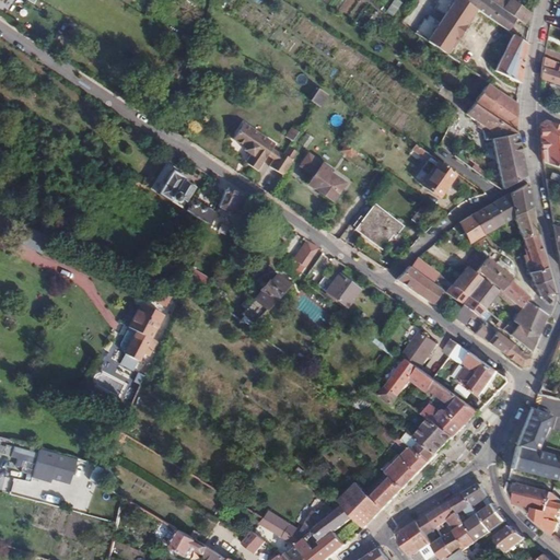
[(454,0),(427,42),(461,65),(469,51),(454,41),(463,26),(479,37),(490,20),(465,3),(461,0),(454,0)]
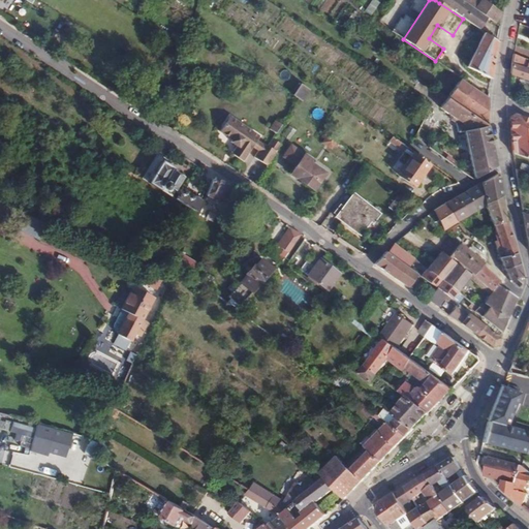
[(441,0),(439,3),(463,19),(484,33),(491,21),(460,0),(441,0)]
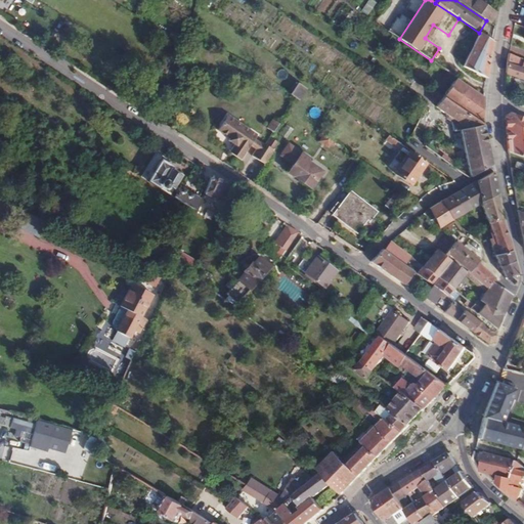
[(476,0),(455,0),(486,20),(489,24),(496,13),(476,0)]
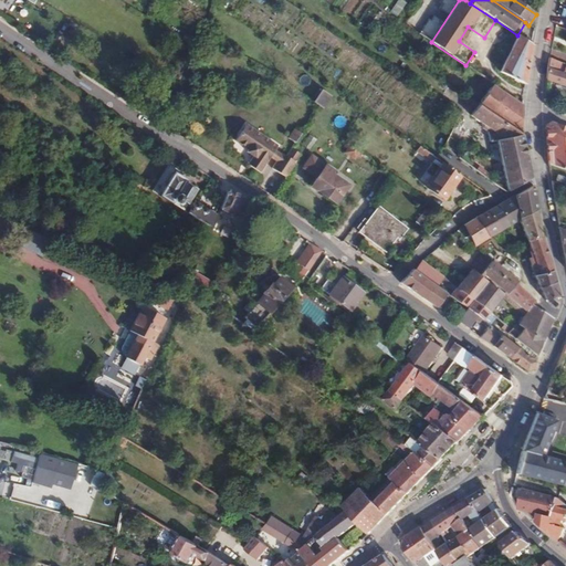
[(499,73),(524,84),(531,44),(517,35),(499,73)]
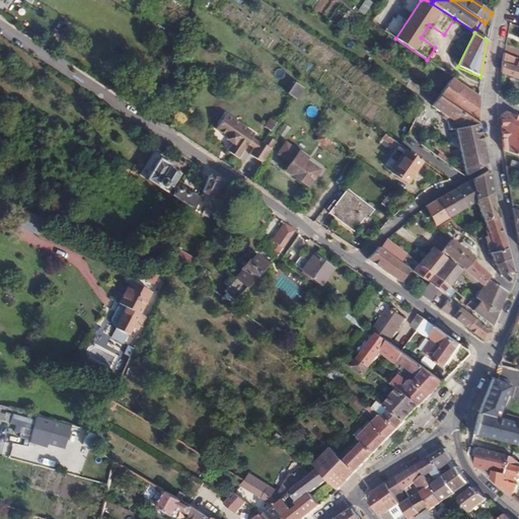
[(518,60),(503,53),(501,73),(518,78),(518,60)]
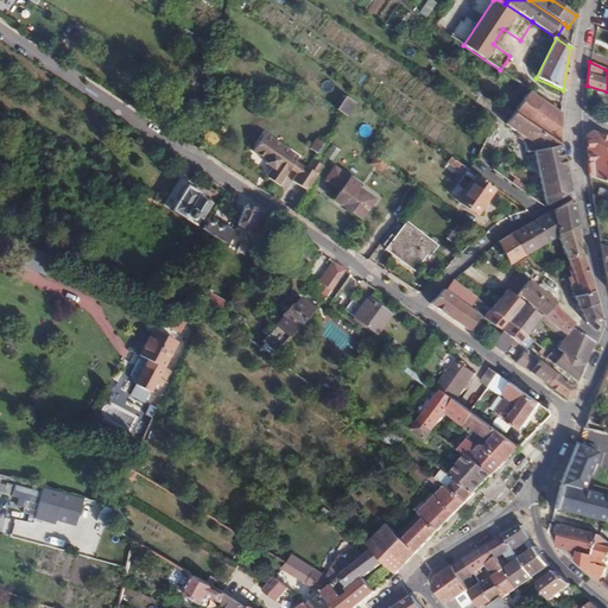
[(529,93),(514,112),(561,143),(562,144),(562,116),(529,93)]
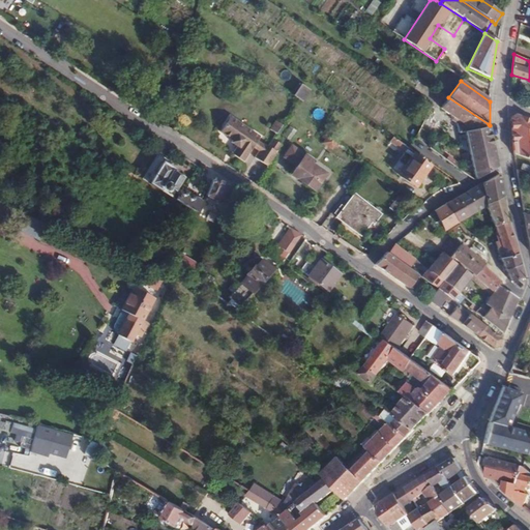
[(300,85),(293,95),(298,99),(301,100),(308,90),(300,85)]
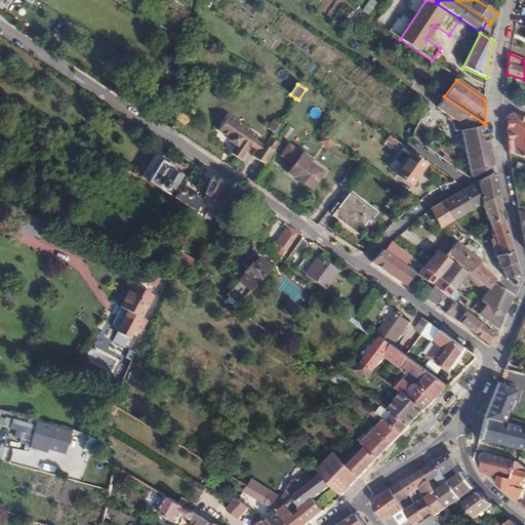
[(484,123),(444,96),(435,108),(467,129),(484,123)]
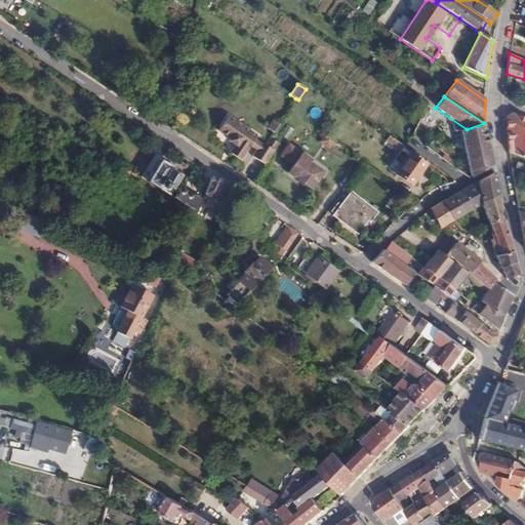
[(509,153),(524,158),(524,118),(512,114),(508,117),(509,151),(509,153)]
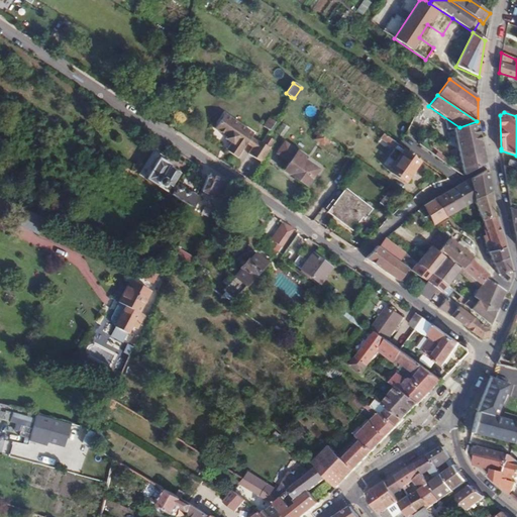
[(228,148),(235,153),(249,130),(225,114),(215,129),(227,137),(226,139),(232,143),(228,148)]
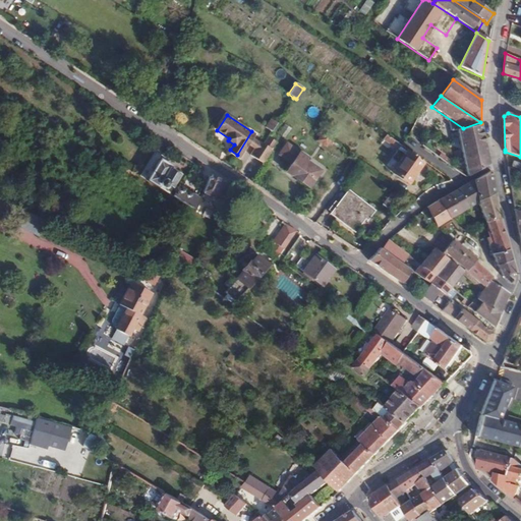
[(277,123),(271,119),(266,127),(272,131),(277,123)]
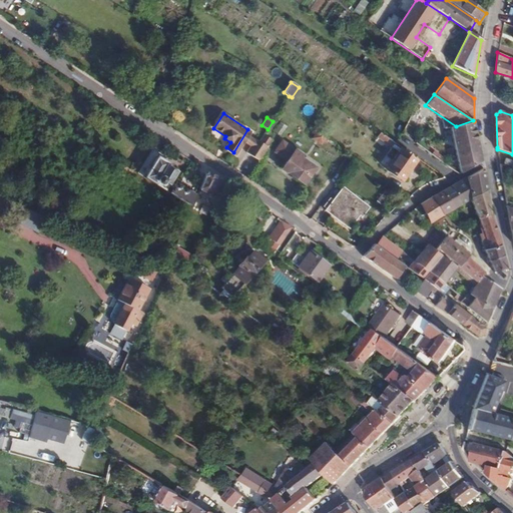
[(474,121),(473,120),(456,126),(450,128),(450,131),(447,131),(449,142),(453,141),(454,146),(477,142),(474,121)]
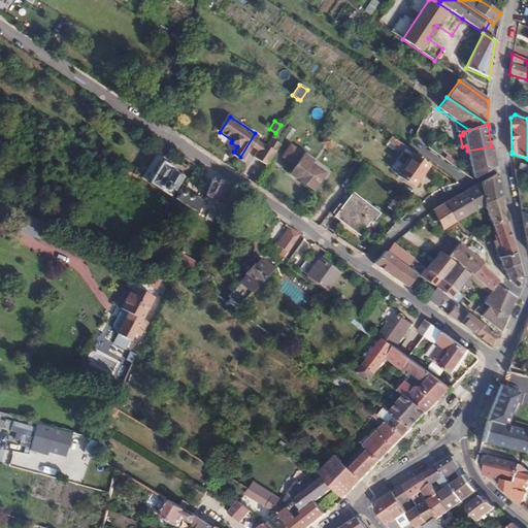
[(255,133),(240,157),(243,159),(259,136),(255,133)]
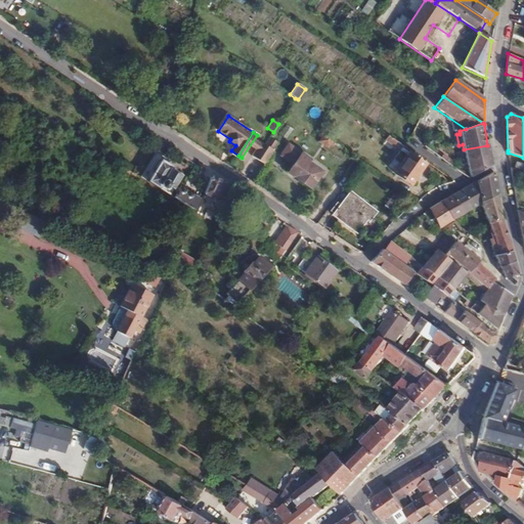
[(322,138),(320,141),(329,147),(331,145),(334,146),(335,144),(320,134),(319,136),(322,138)]
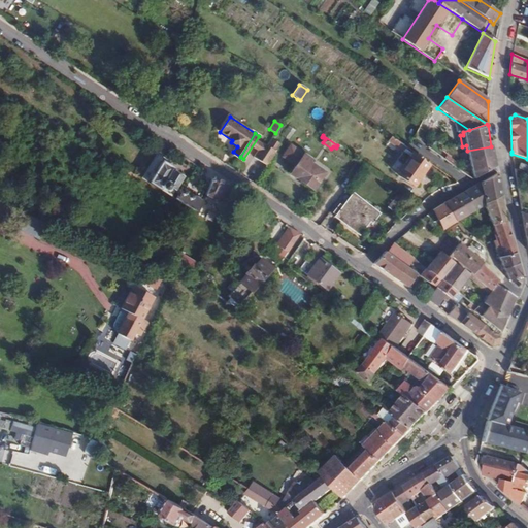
[(398,141),(389,135),(386,139),(395,144),(398,141)]
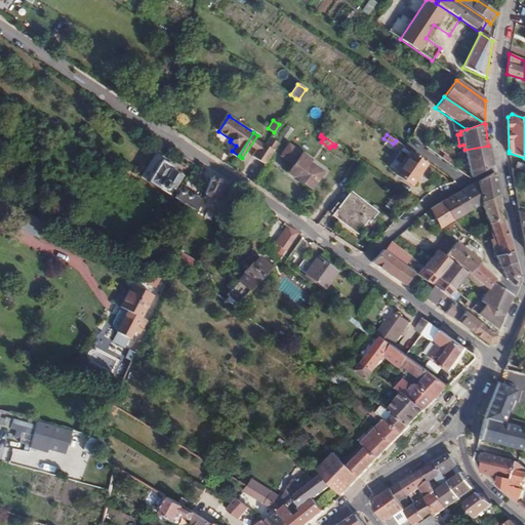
[(253,157),(266,165),(275,152),(266,145),(266,144),(264,143),(253,157)]
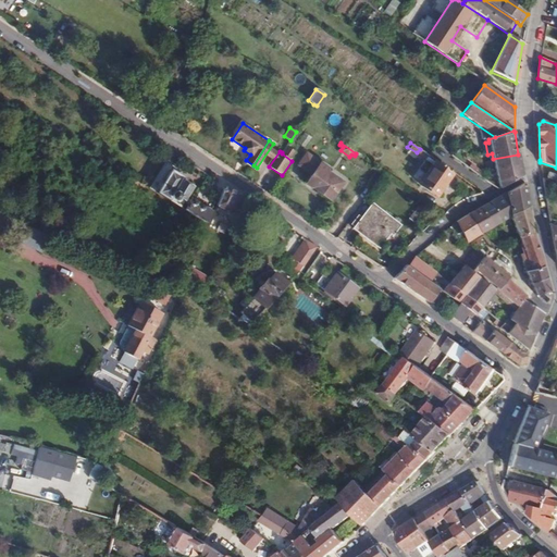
[(454,153),(450,157),(479,176),(481,173),(454,153)]
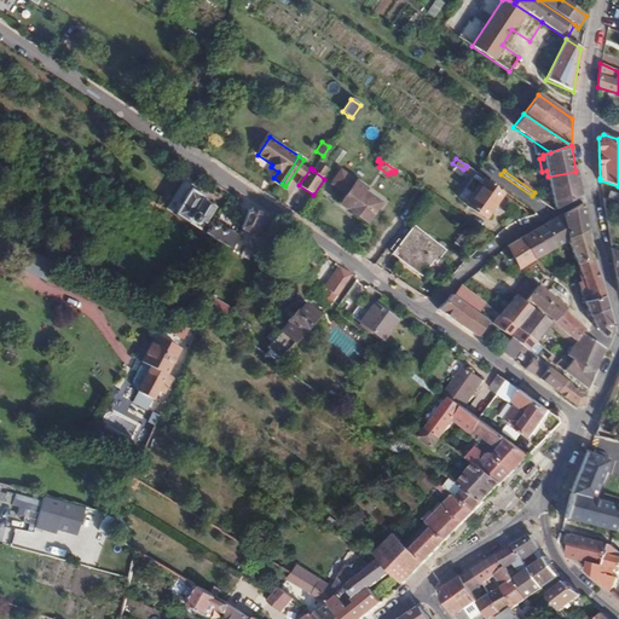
[(576,172),(548,177),(555,209),(580,195),(576,172)]
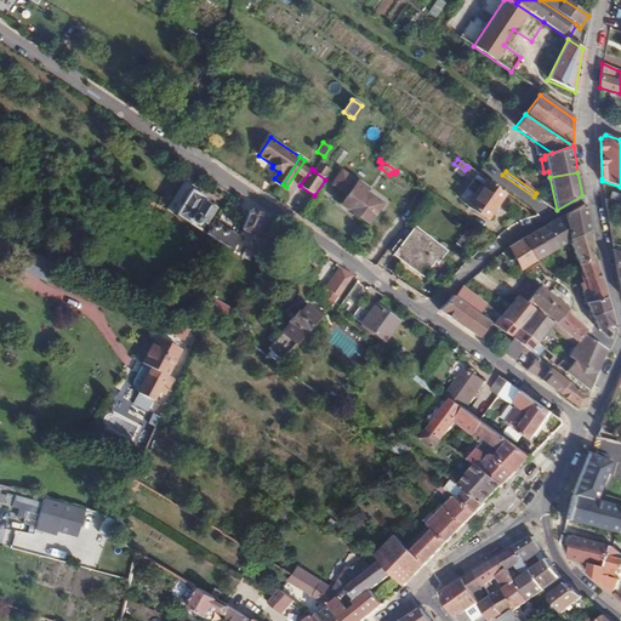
[(347,197),(341,205),(369,223),(381,205),(368,195),(370,191),(357,182),(347,175),(336,189),(347,197)]
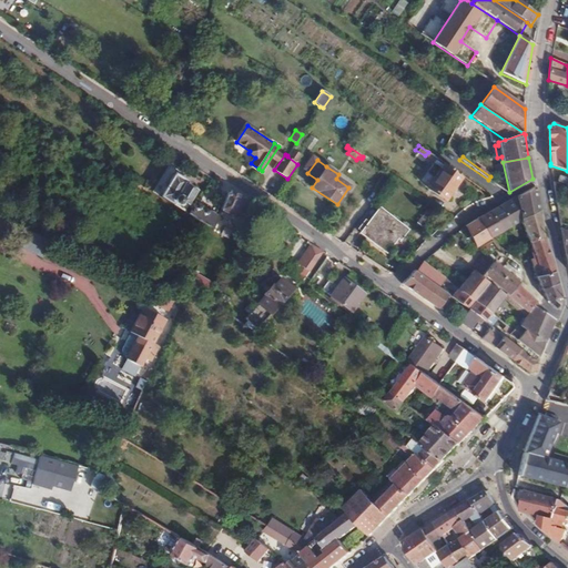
[(416,183),(426,190),(439,170),(429,162),(416,183)]
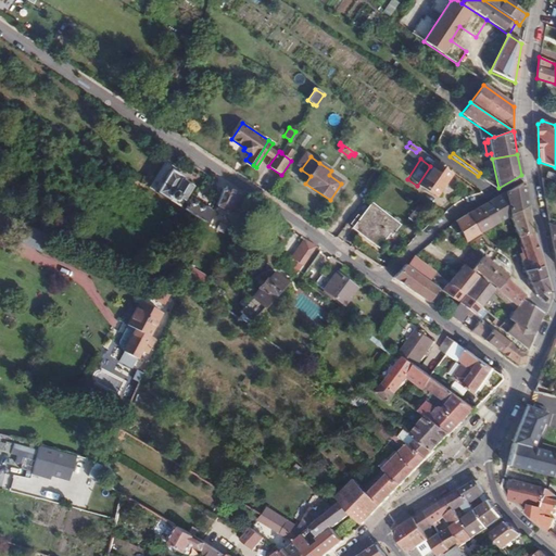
[(165,161),(149,188),(180,206),(186,200),(185,199),(192,186),(182,180),(185,176),(172,168),(174,166),(165,161)]
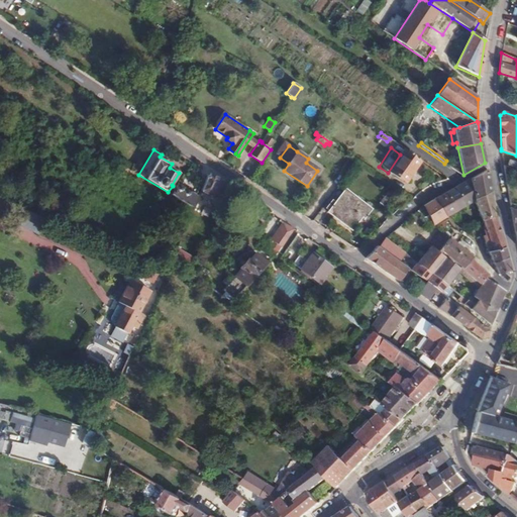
[(400,154),(388,173),(404,183),(418,163),(403,151),(400,154)]
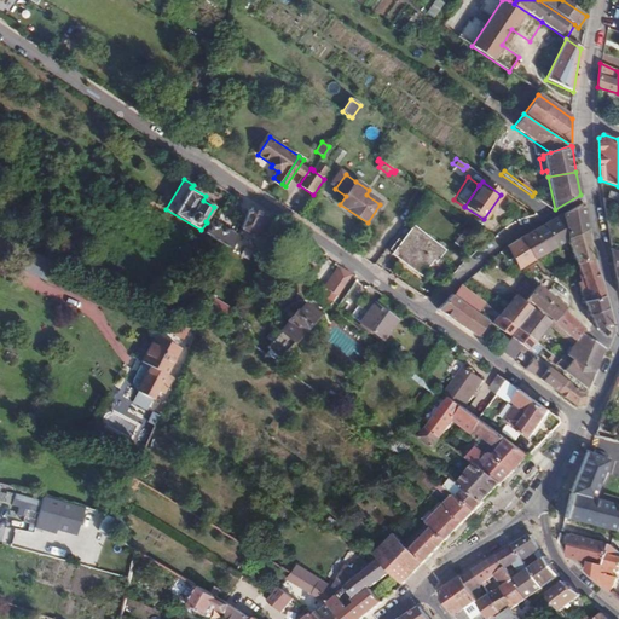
[(583,204),(562,215),(568,242),(578,262),(591,258),(585,231),(588,230),(583,204)]
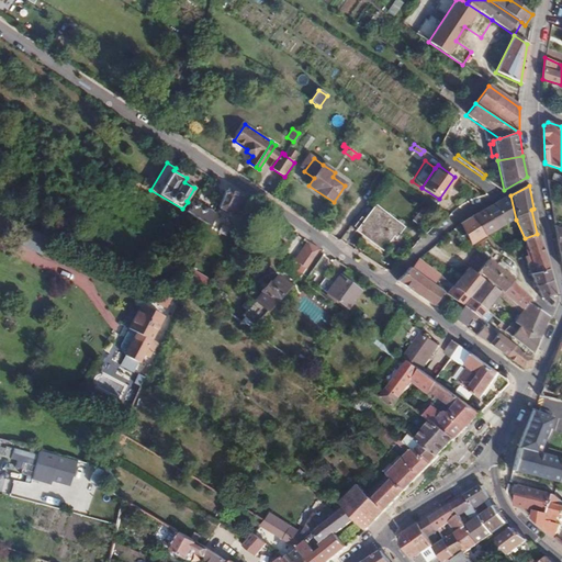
[(227,190),(220,208),(228,212),(229,211),(237,214),(243,202),(235,199),(237,194),(227,190)]
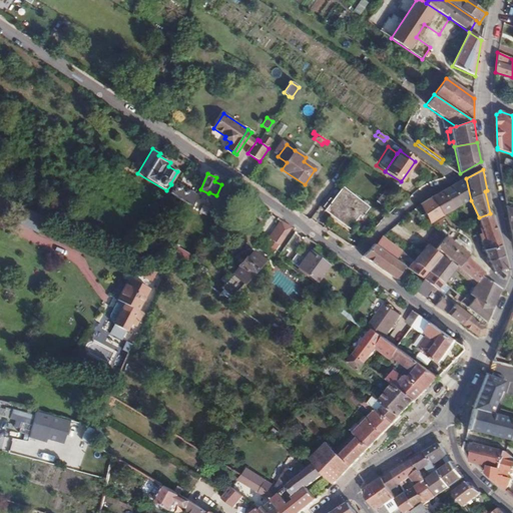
[(466,178),(444,190),(454,209),(471,200),(466,178)]
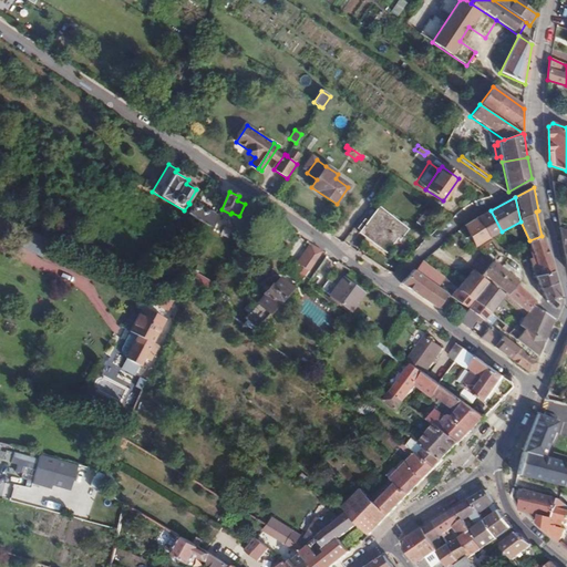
[(189,214),(210,226),(215,215),(196,203),(195,205),(193,203),(189,206),(192,208),(189,214)]
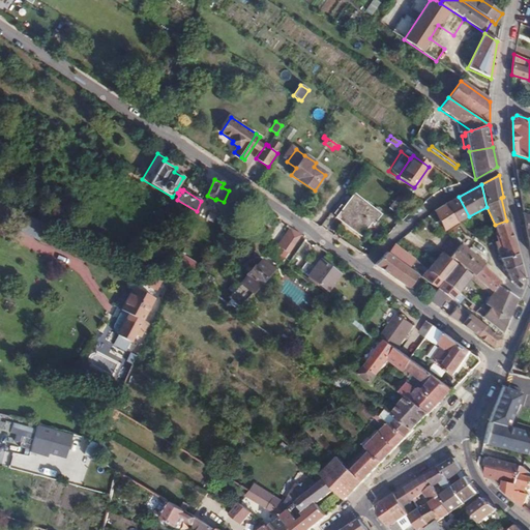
[(339,215),(336,217),(361,236),(372,223),(375,225),(382,214),(354,194),(344,207),(342,205),(335,213),(339,215)]
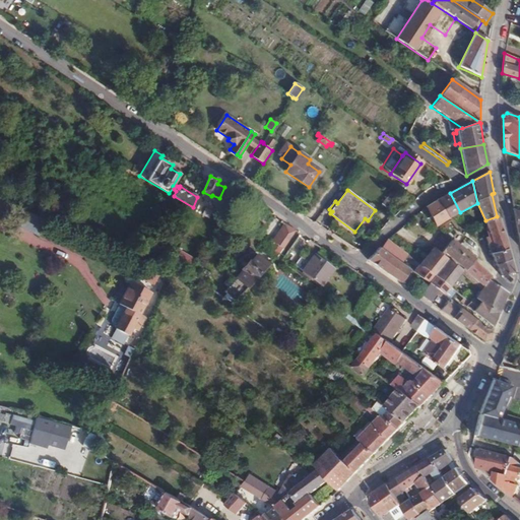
[(450,193),(438,199),(450,218),(460,212),(450,193)]
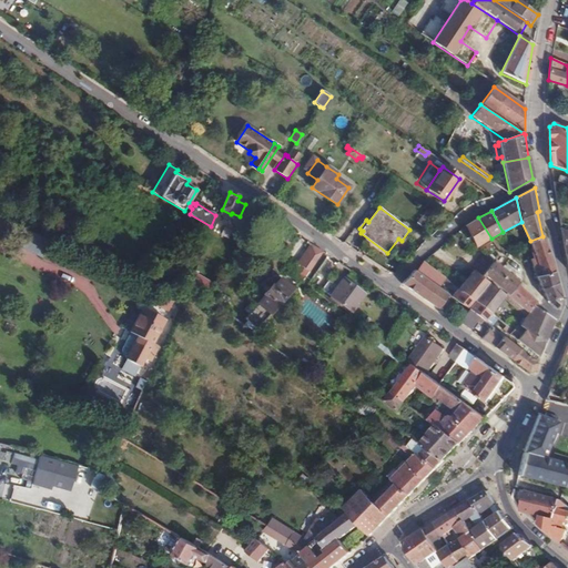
[(426,212),(416,224),(423,229),(432,216),(426,212)]
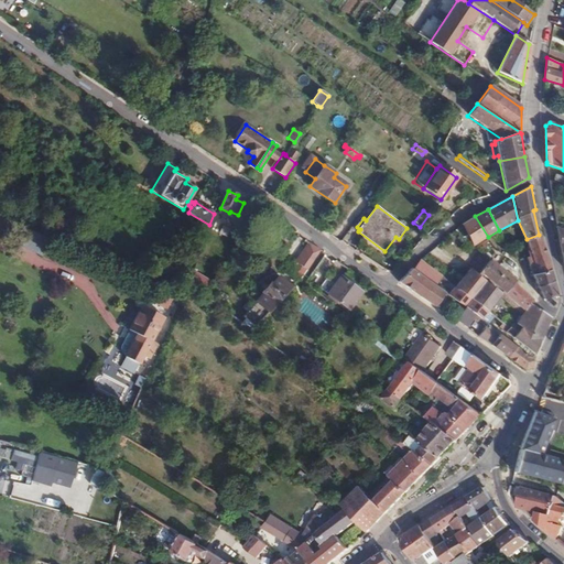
[(475,216),(465,221),(477,242),(488,237),(475,216)]
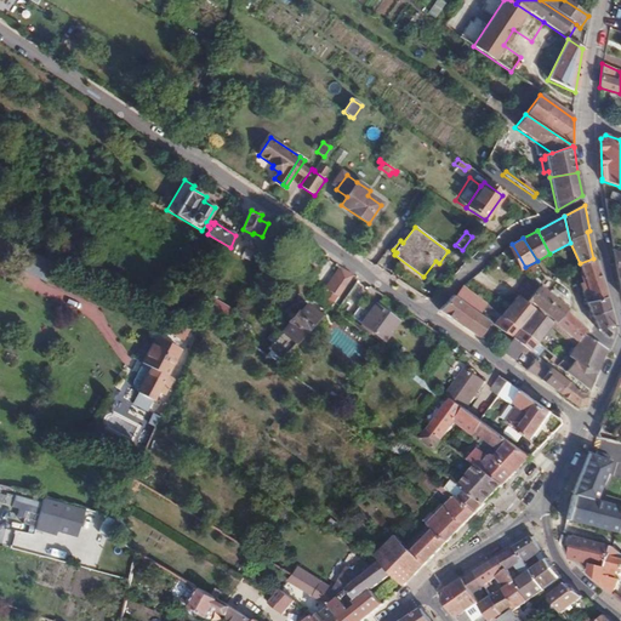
[(512,244),(508,246),(523,268),(525,267),(512,244)]
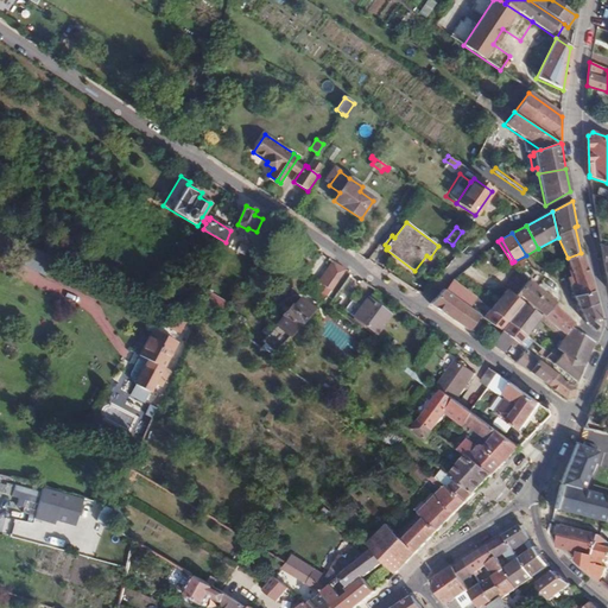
[(583,253),(581,253),(568,258),(576,280),(569,284),(575,297),(593,291),(594,291),(583,253)]
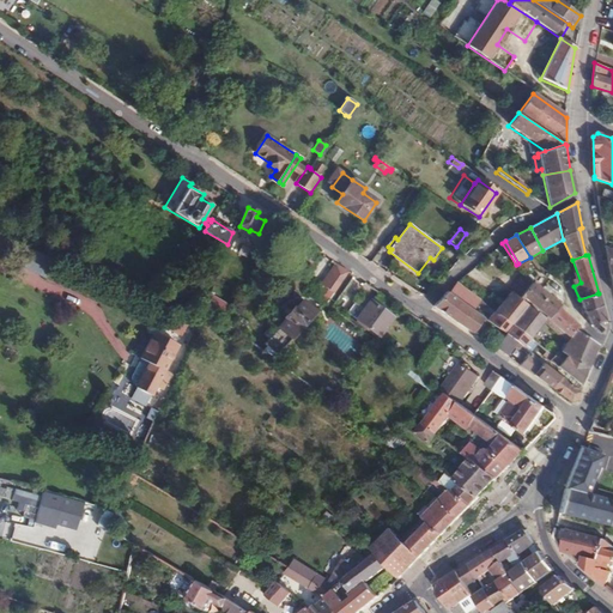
[(349,271),(335,262),(321,283),(334,293),(337,290),(335,289),(347,272),(349,271)]
